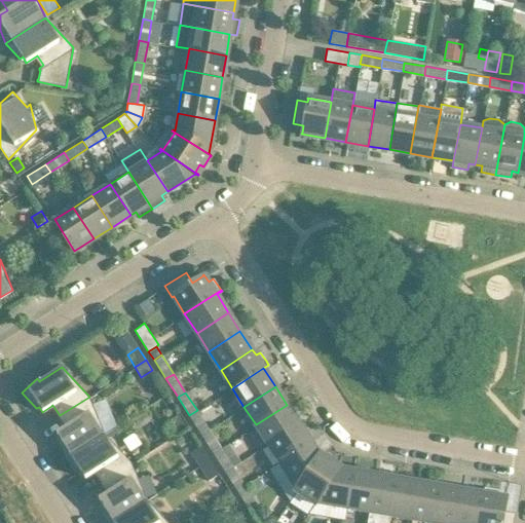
[(58,442),(65,458),(104,433),(89,397),(60,415),(66,425),(55,433),(59,438),(57,439),(58,442)]
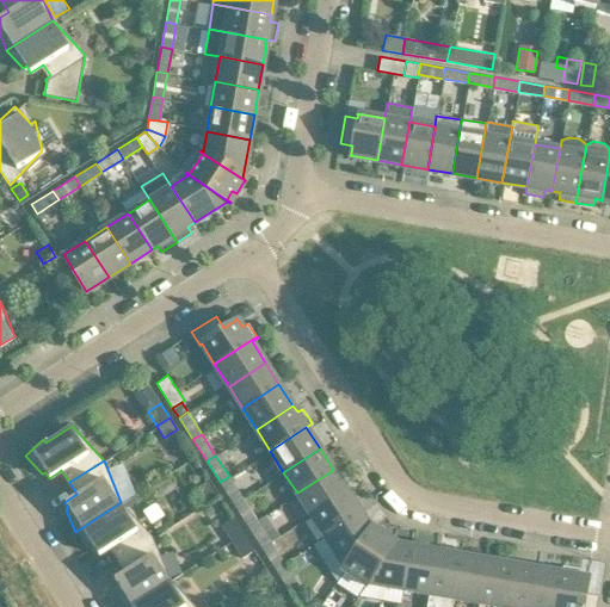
[(309,513),(310,514),(347,491),(333,470),(297,493),(309,513)]
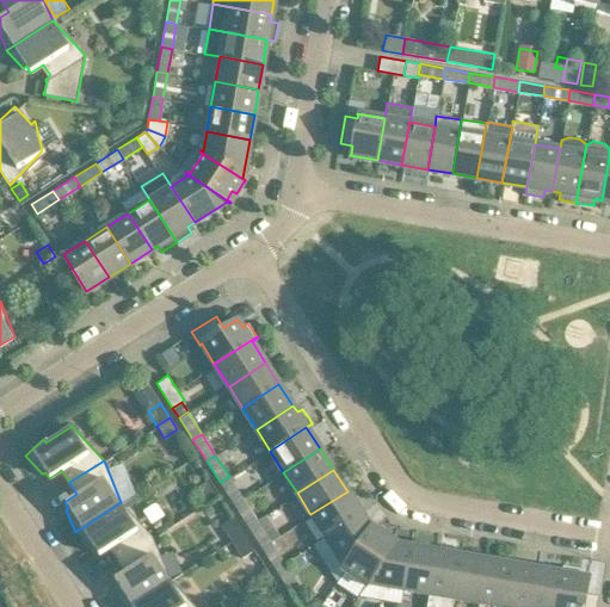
[(242,497),(229,476),(220,482),(234,503),(242,497)]
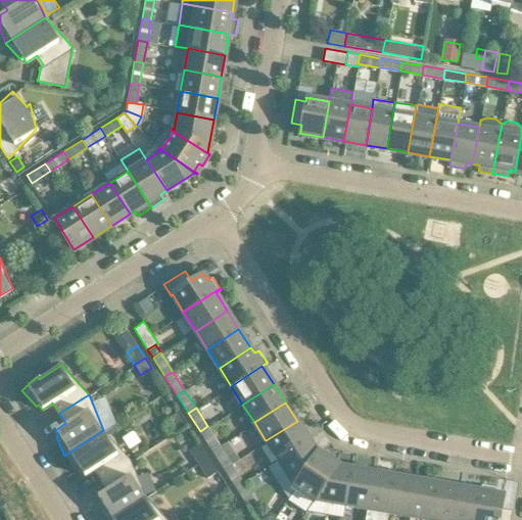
[(179,414),(162,424),(170,434),(185,424),(179,414)]
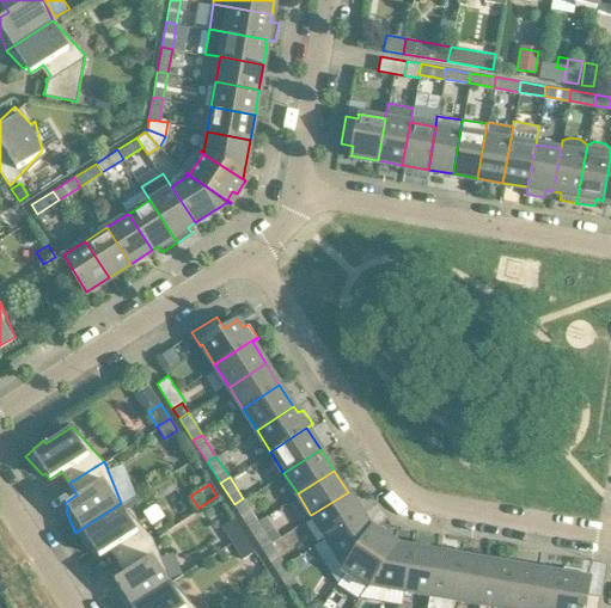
[(311,515),(325,536),(361,514),(348,492),(311,515)]
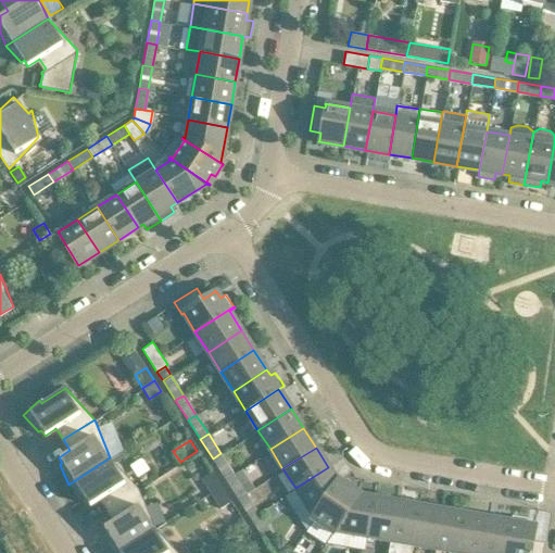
[(213,459),(218,467),(225,478),(232,473),(229,467),(221,453),(213,459)]
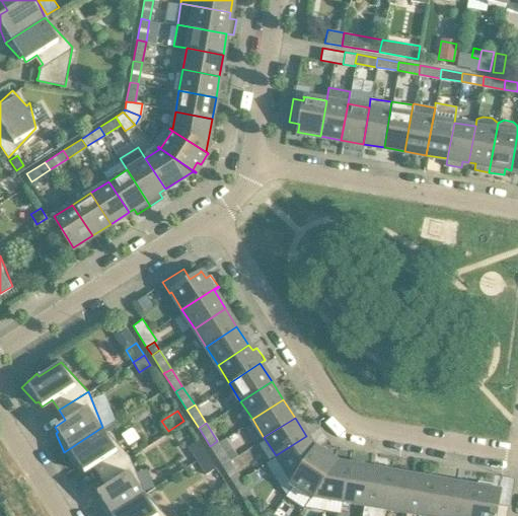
[(83,471),(92,465),(93,464),(100,474),(130,456),(111,436),(102,427),(64,452),(77,467),(80,465),(83,471)]
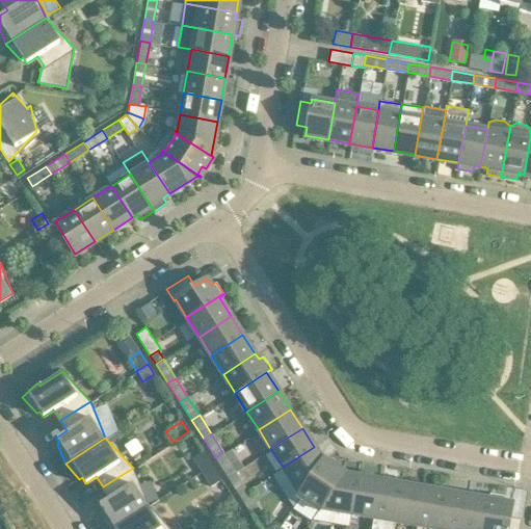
[(314,447),(283,467),(299,494),(297,497),(298,497),(324,458),(323,458),(322,459),(315,447),(314,447)]
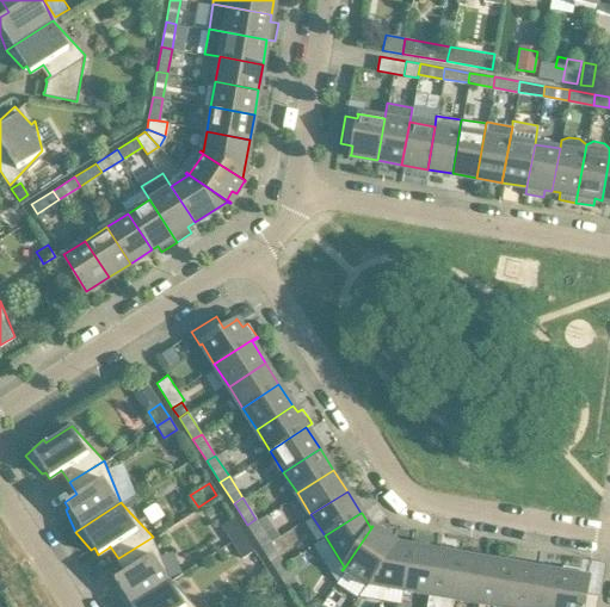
[(221,524),(230,540),(244,532),(233,516),(221,524)]
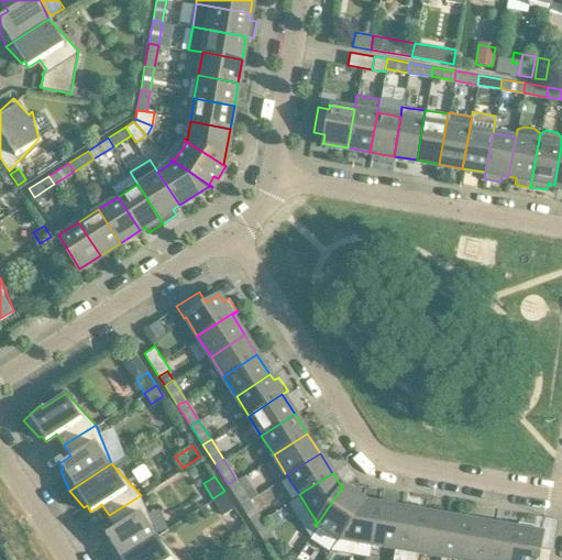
[(249,498),(235,479),(228,484),(241,504),(249,498)]
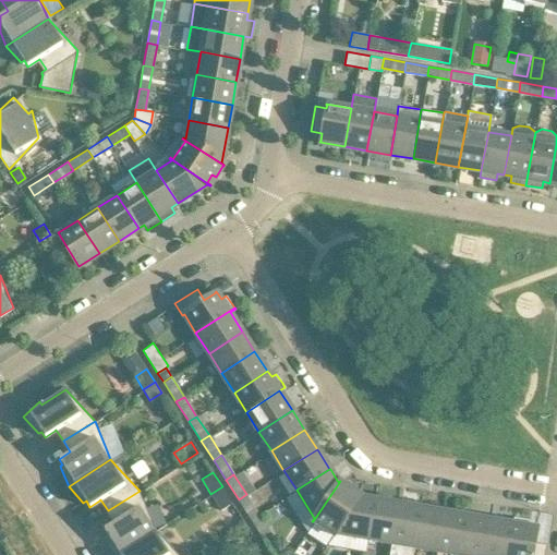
[(331,534),(333,534),(360,494),(359,494),(356,497),(338,485),(340,481),(313,521),(315,519),(334,531),(331,534)]
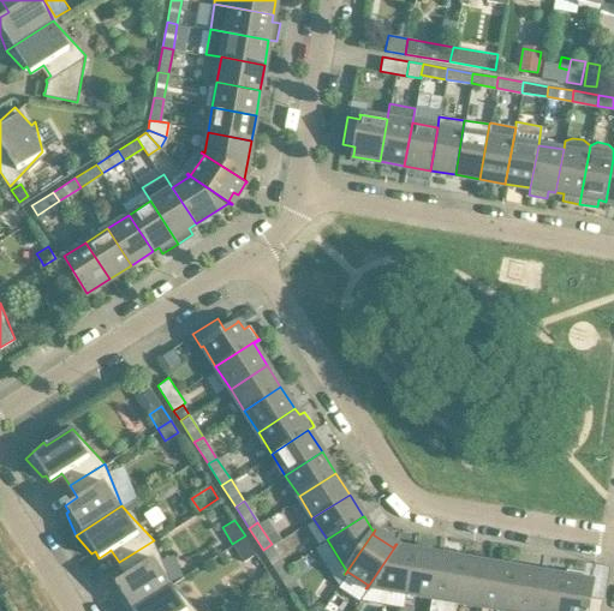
[(255,552),(245,535),(232,544),(243,559),(255,552)]
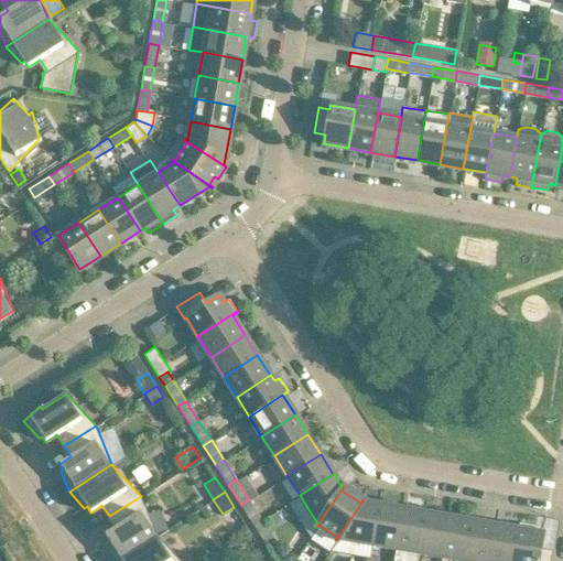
[(106,541),(114,560),(116,560),(157,535),(141,496),(109,516),(116,527),(105,535),(108,540),(106,541)]
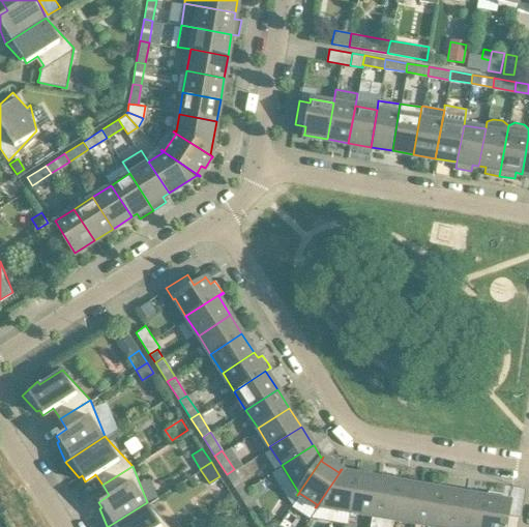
[(356,473),(350,510),(372,515),(378,477),(371,476),(372,470),(362,469),(362,468),(357,467),(356,473)]
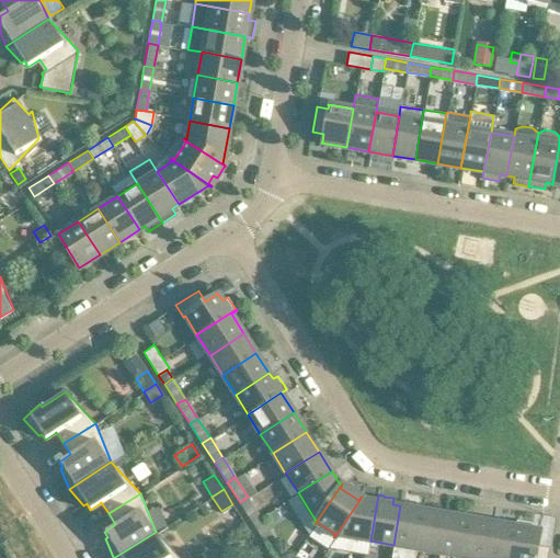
[(240,502),(252,522),(260,516),(248,497),(240,502)]
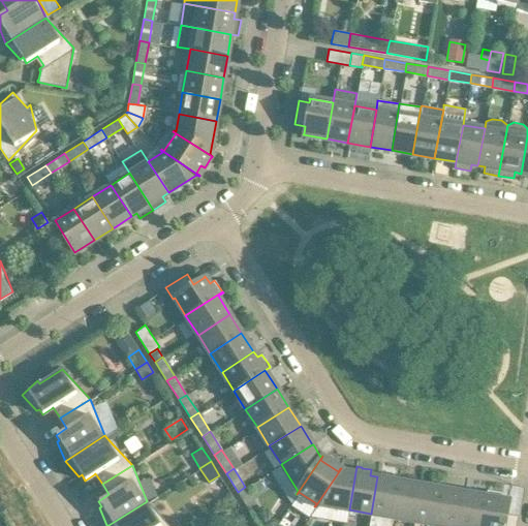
[(317,504),(349,509),(355,472),(340,470),(341,468),(315,506),(316,506),(317,504)]
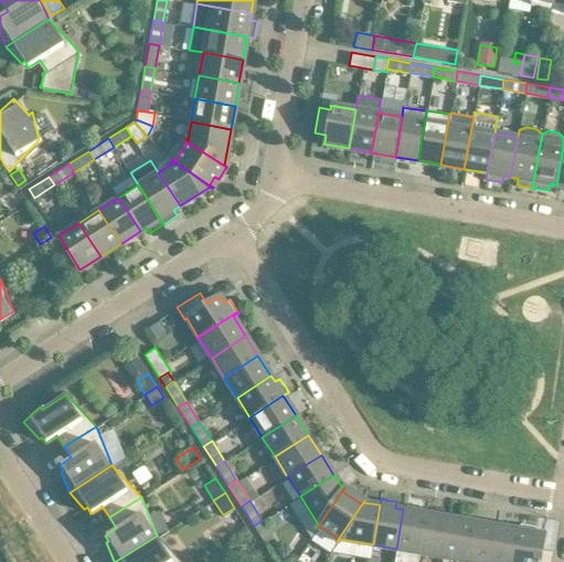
[(426,513),(403,509),(396,549),(394,560),(404,561),(417,561),(419,552),(426,513)]
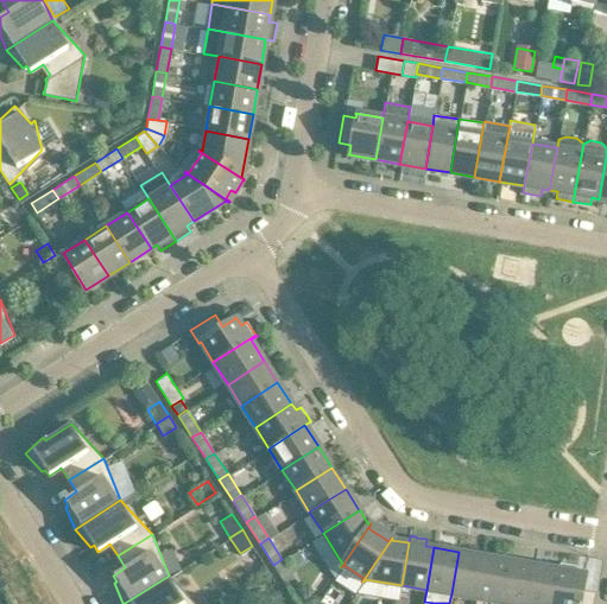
[(484,555),(459,552),(451,593),(476,598),(484,555)]
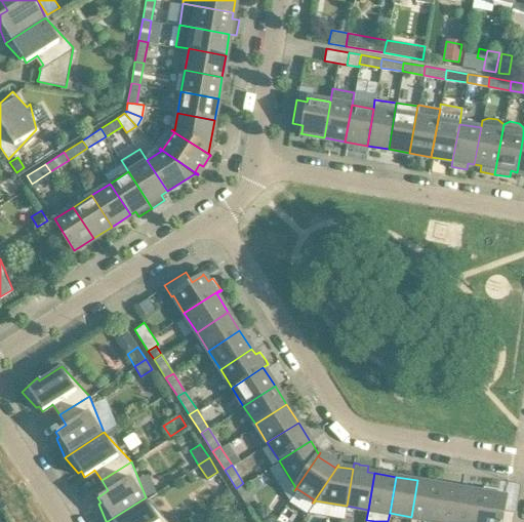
[(439,484),(417,480),(411,517),(433,521),(439,484)]
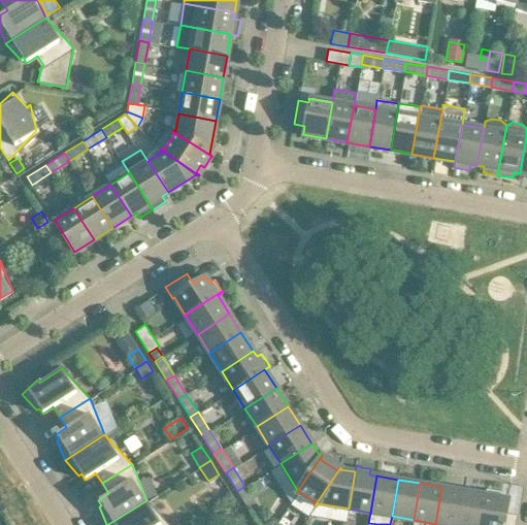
[(257,504),(244,486),(237,491),(249,510),(257,504)]
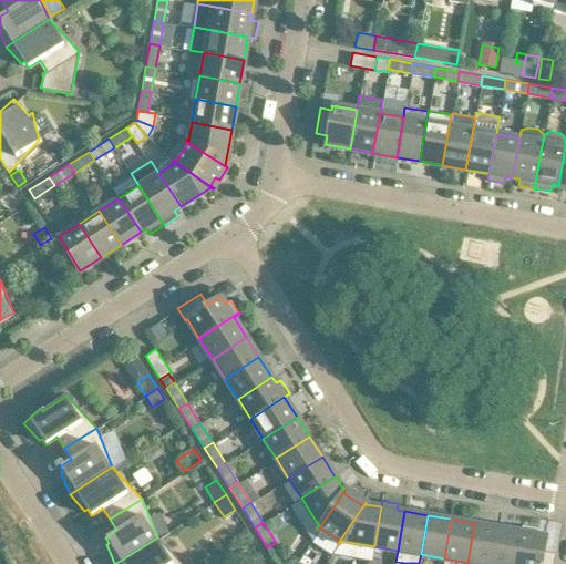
[(491,563),(497,527),(474,523),(467,563),(474,563),(491,563)]
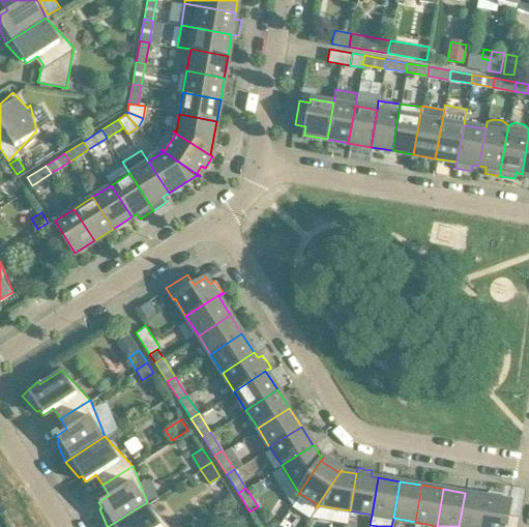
[(517,526),(519,516),(506,514),(508,502),(509,502),(509,500),(501,499),(502,493),(492,492),(492,491),(488,491),(487,496),(487,497),(480,526),(517,526)]
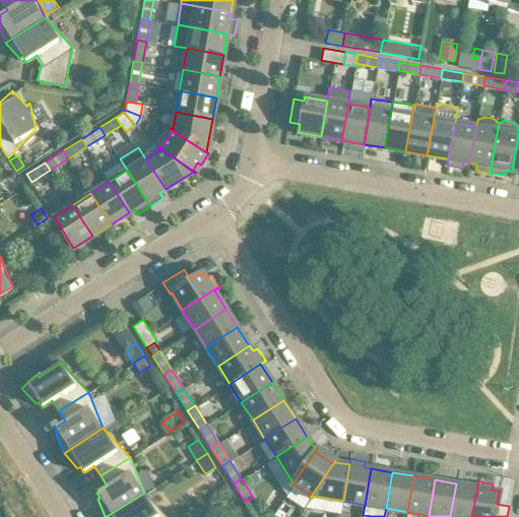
[(471,516),(477,488),(477,487),(456,483),(450,516),(471,516)]
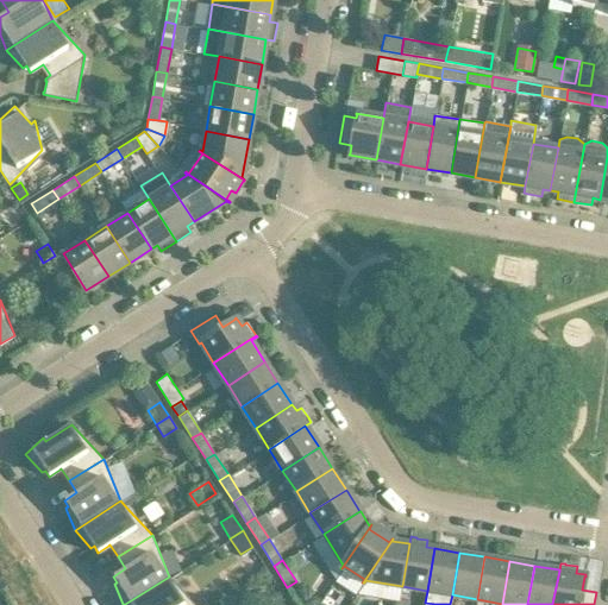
[(195,604),(169,577),(125,604),(195,604)]
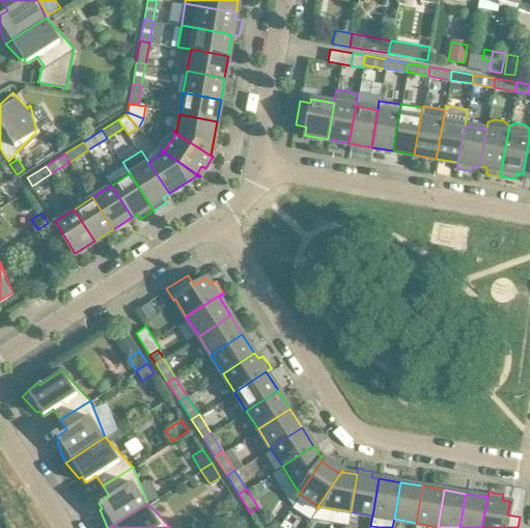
[(267,521),(265,525),(269,527),(275,527),(279,522),(275,519),(267,521)]
